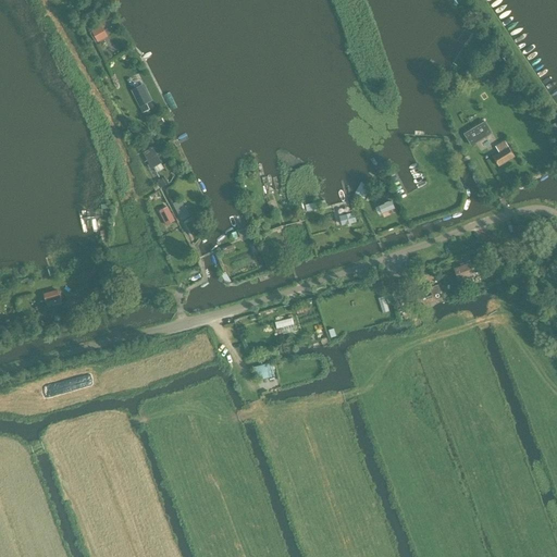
[(90,34),(96,42),(98,40),(98,41),(106,37),(106,36),(100,27),(93,32),(94,32),(90,34)]
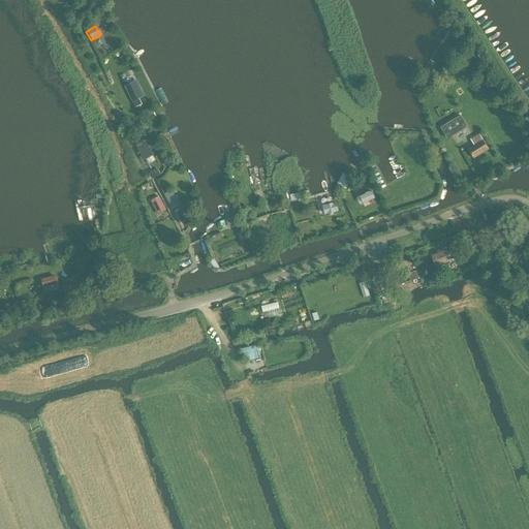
[(125,86),(132,101),(145,96),(136,80),(125,86)]
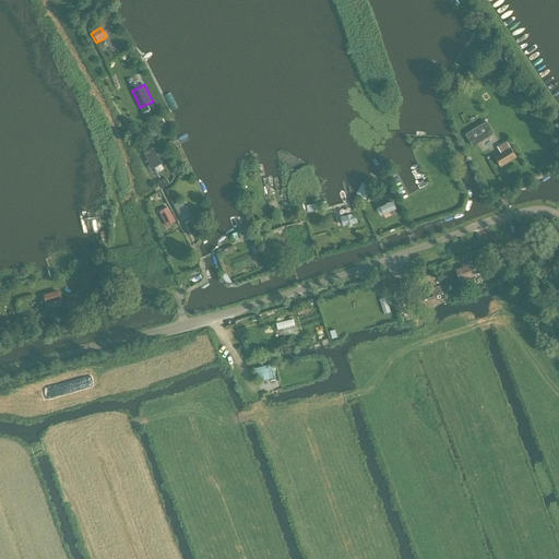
[(473,146),(494,134),(487,122),(466,134),(473,146)]
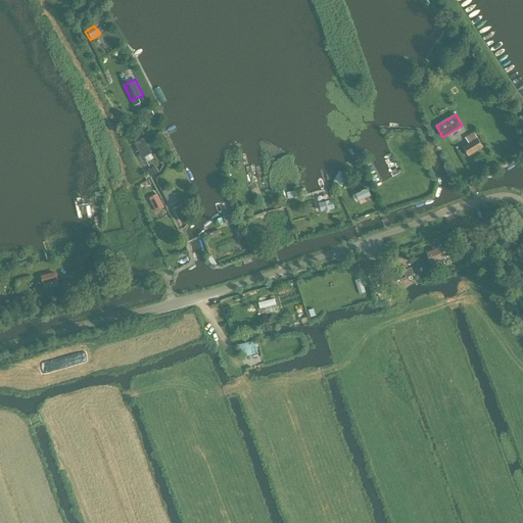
[(522,114),(513,122),(517,128),(520,126),(522,130),(522,129),(522,114)]
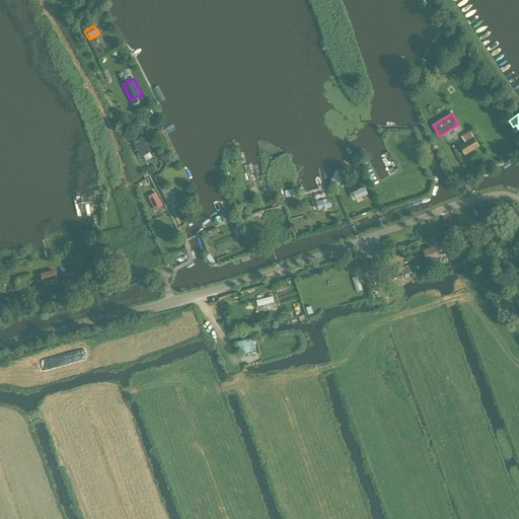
[(125,121),(130,130),(133,129),(134,131),(137,130),(130,118),(125,121)]
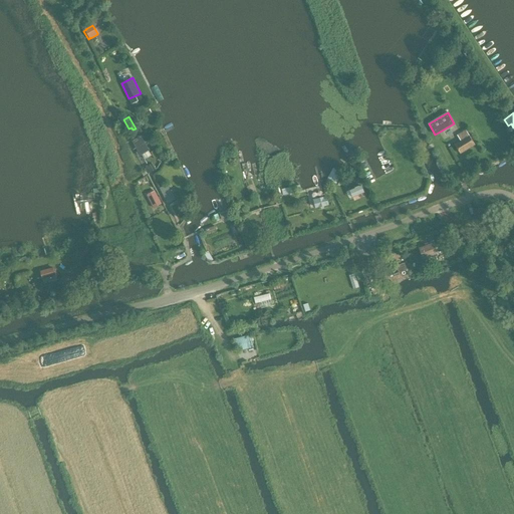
[(461,141),(455,145),(460,154),(474,145),(469,136),(466,131),(457,136),(461,141)]
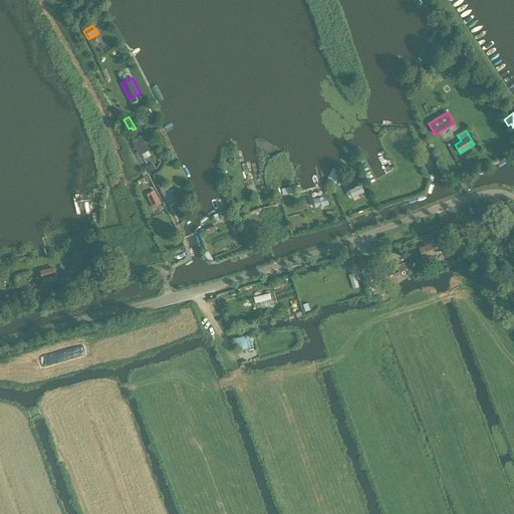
[(141,136),(132,141),(140,156),(149,150),(141,136)]
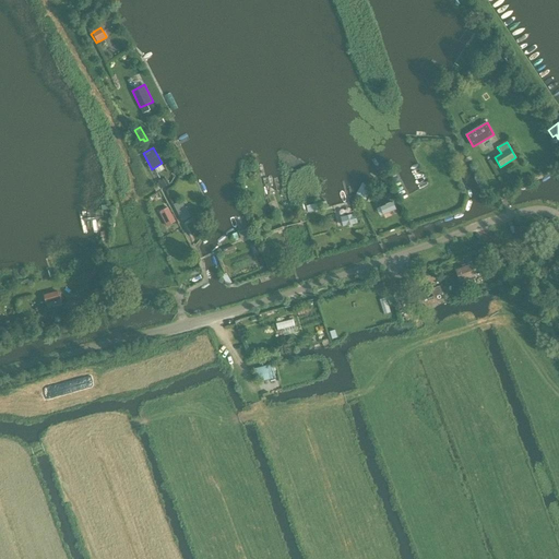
[(166,178),(158,182),(162,188),(169,183),(166,178)]
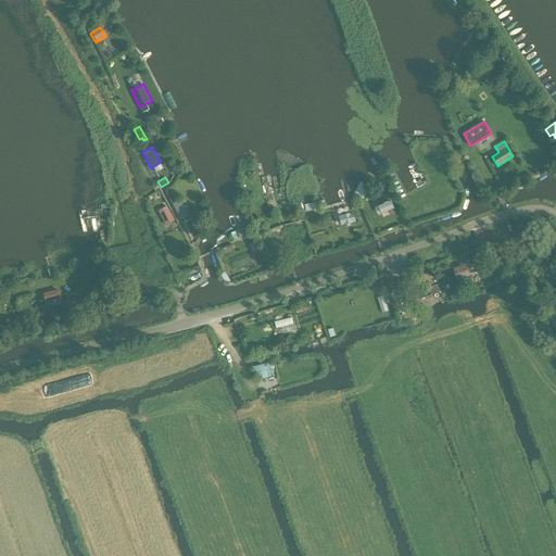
[(361,182),(354,194),(364,200),(370,188),(361,182)]
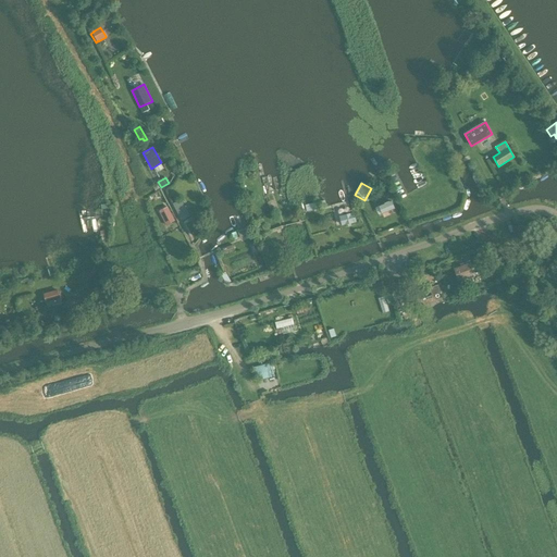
[(175,203),(183,220),(190,215),(183,200),(175,203)]
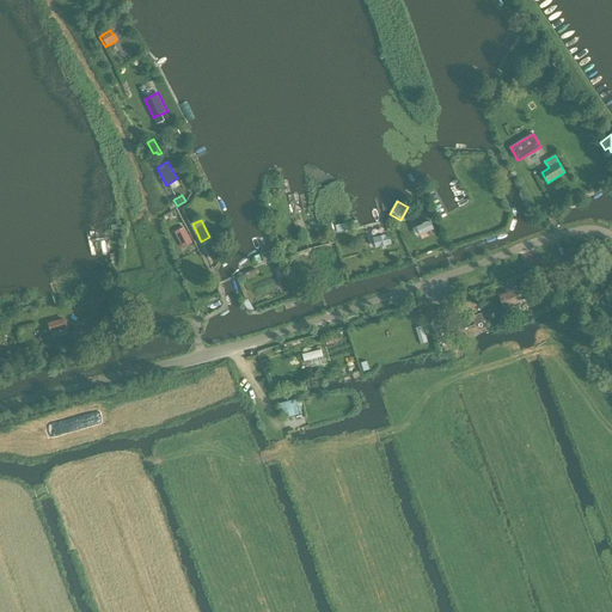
[(356,221),(348,222),(335,226),(337,233),(350,230),(357,228),(356,221)]
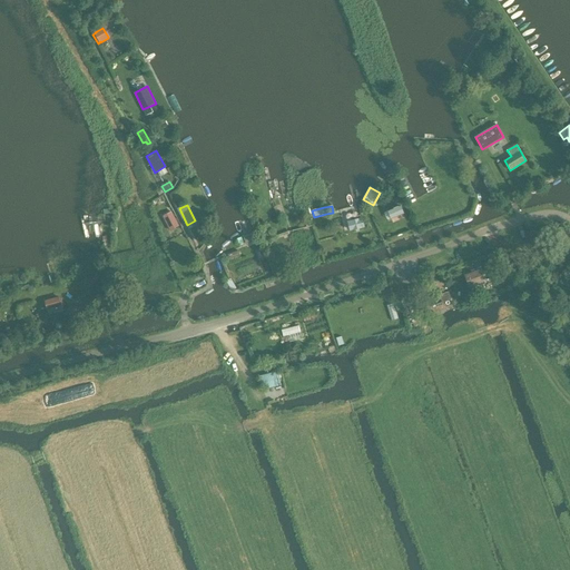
[(400,206),(389,210),(392,218),(403,213),(400,206)]
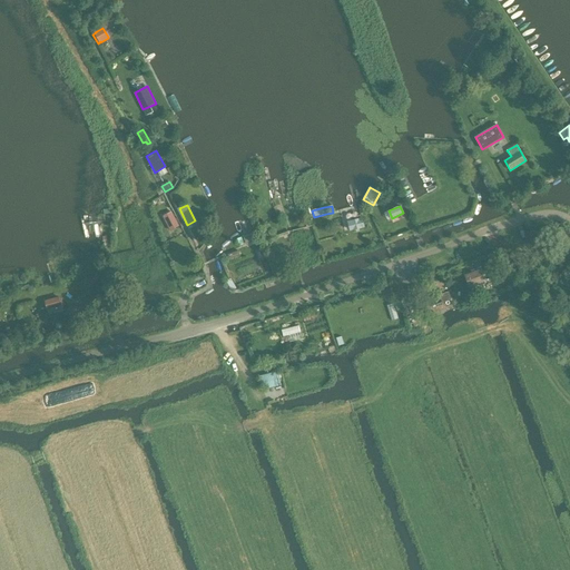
[(170,231),(178,226),(170,213),(163,216),(170,231)]
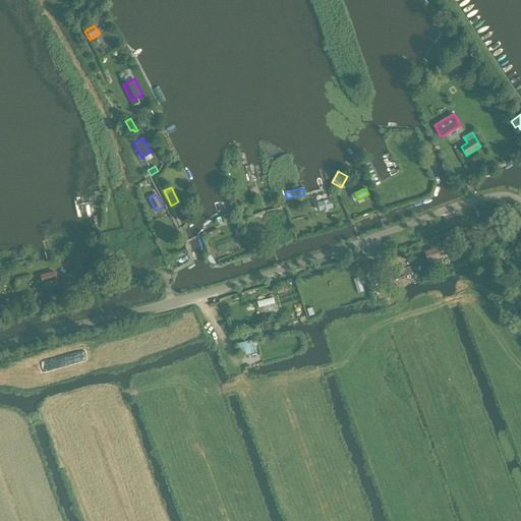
[(330,199),(319,203),(321,211),(332,208),(330,199)]
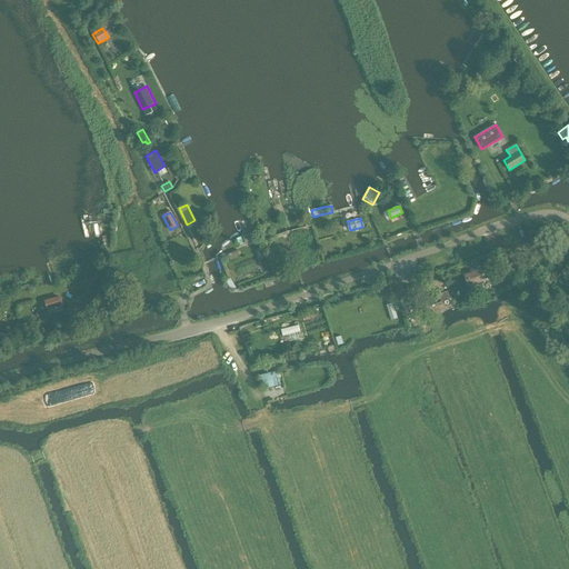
[(268,230),(259,232),(261,240),(270,238),(268,230)]
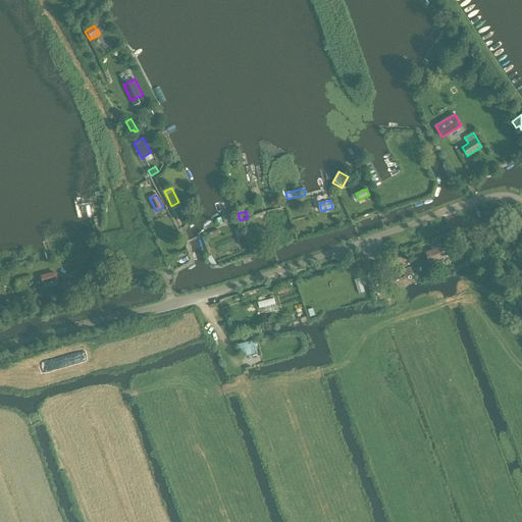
[(441,247),(426,252),(429,262),(445,257),(444,252),(445,252),(444,251),(442,251),(441,247)]
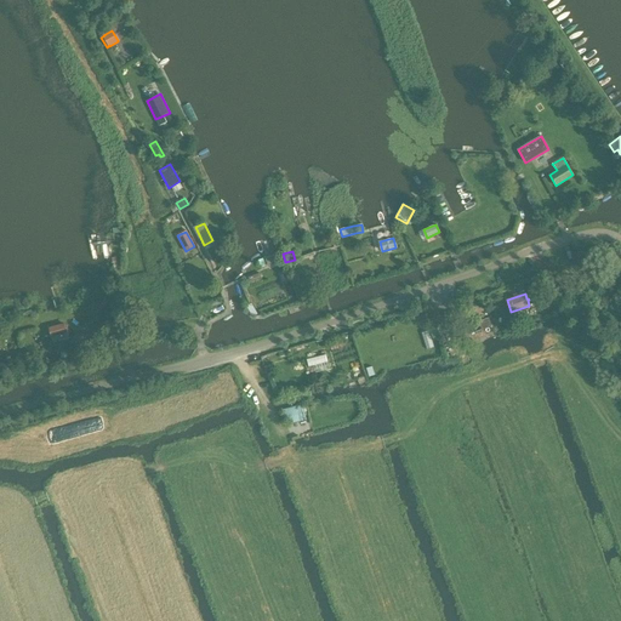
[(482,331),(491,328),(489,318),(478,322),(482,331)]
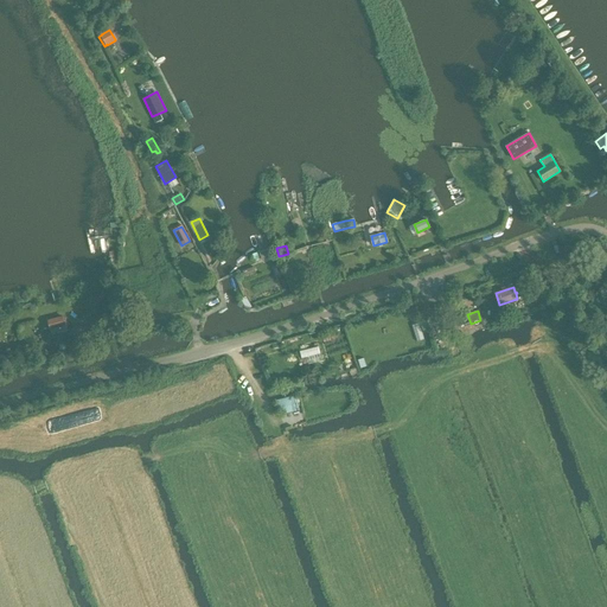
[(64,317),(49,321),(51,328),(51,327),(66,324),(64,317)]
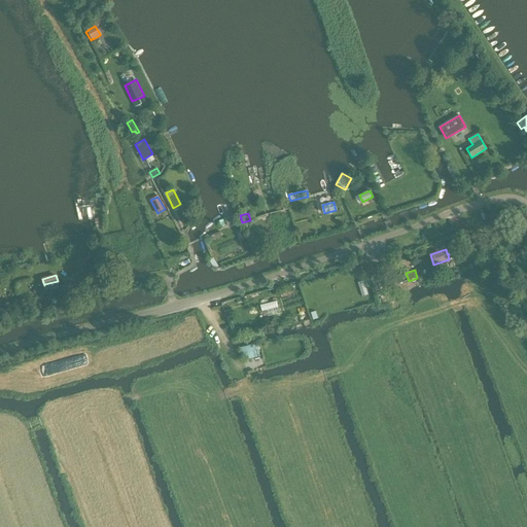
[(244,360),(259,356),(256,344),(241,348),(244,360)]
